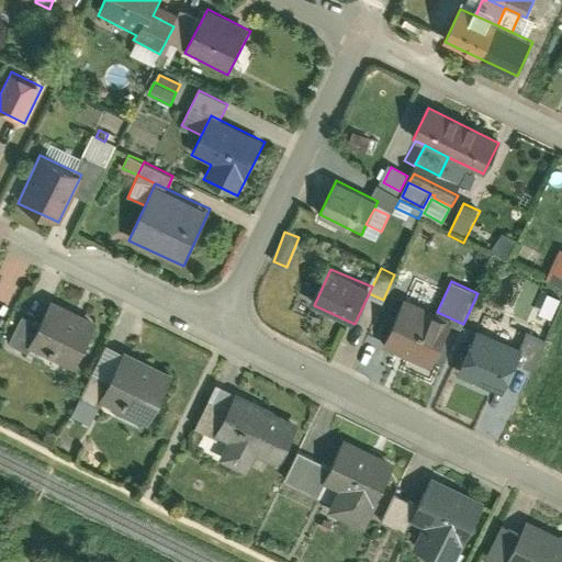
[(406,296),(383,344),(431,368),(454,321),(437,312),(406,296)]
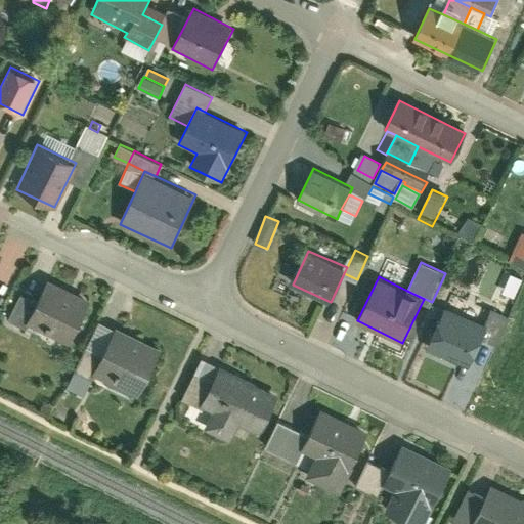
[(89,301),(50,282),(39,307),(30,326),(70,344),(89,301)]
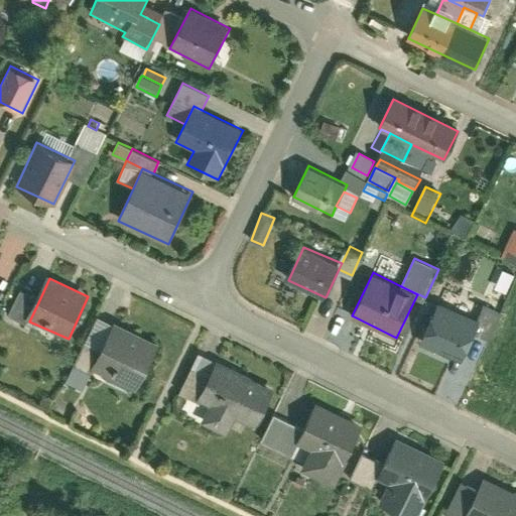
[(29,321),(38,302),(21,294),(9,319),(26,328),(29,321)]
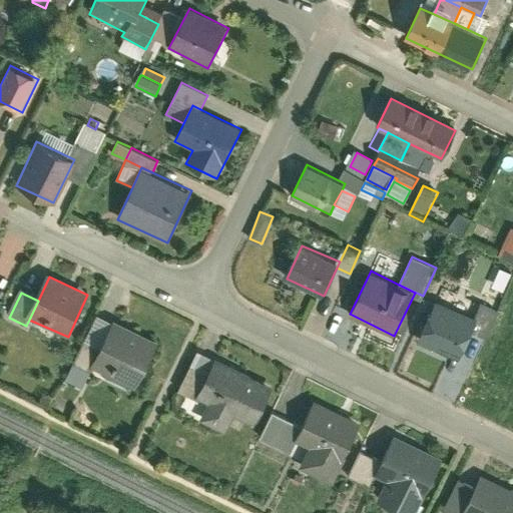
[(491,328),(498,313),(484,306),(477,322),(491,328)]
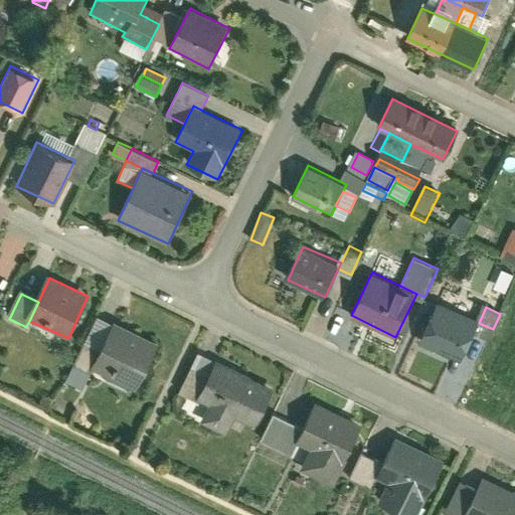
[(435,309),(419,343),(461,362),(477,328),(435,309)]
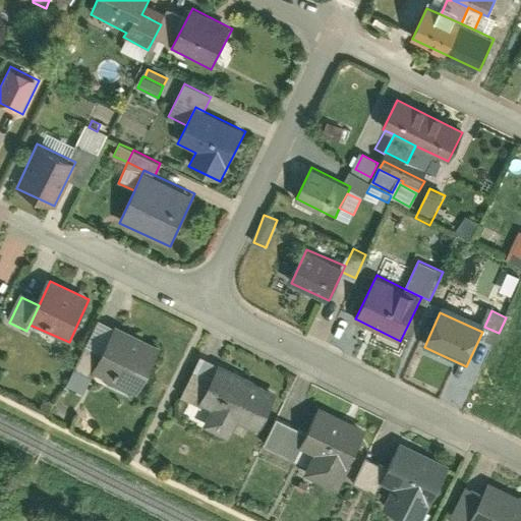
[(162,347),(117,326),(96,371),(140,393),(162,347)]
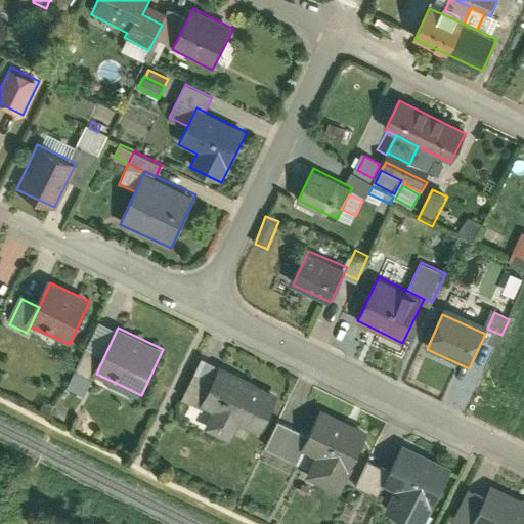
[(184,396),(201,403),(221,363),(206,355),(184,396)]
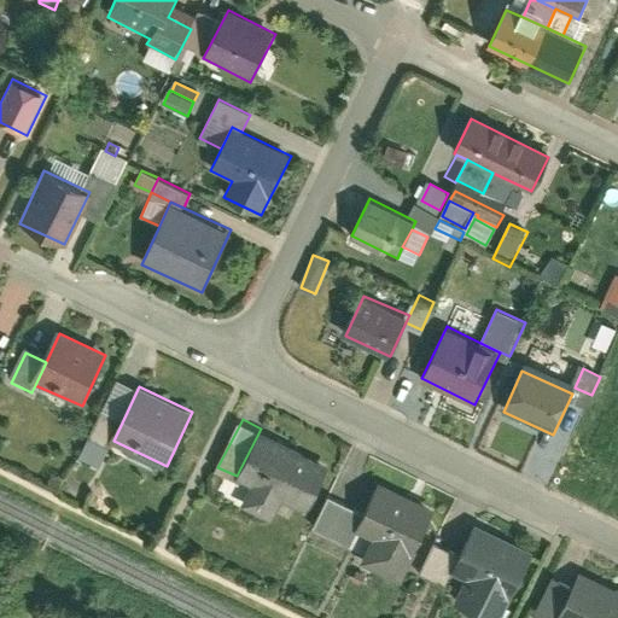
[(330,464),(261,429),(237,476),(251,484),(240,505),(272,522),(283,500),(305,512),(330,464)]
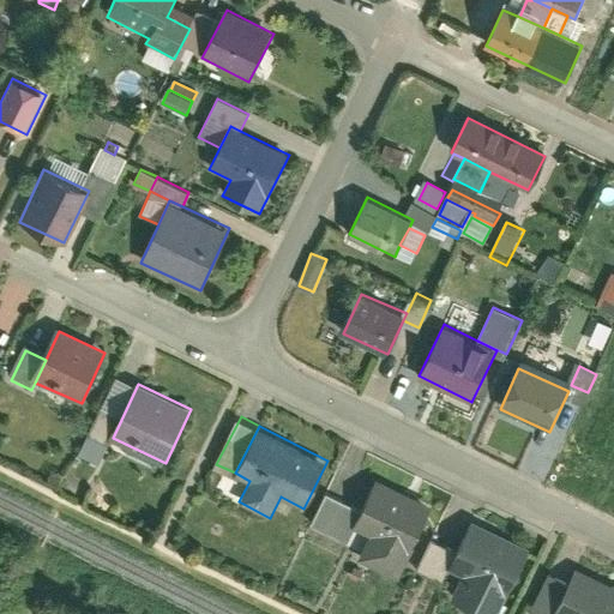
[(433,507),(379,480),(363,511),(356,527),(371,534),(359,557),(398,577),(433,507)]
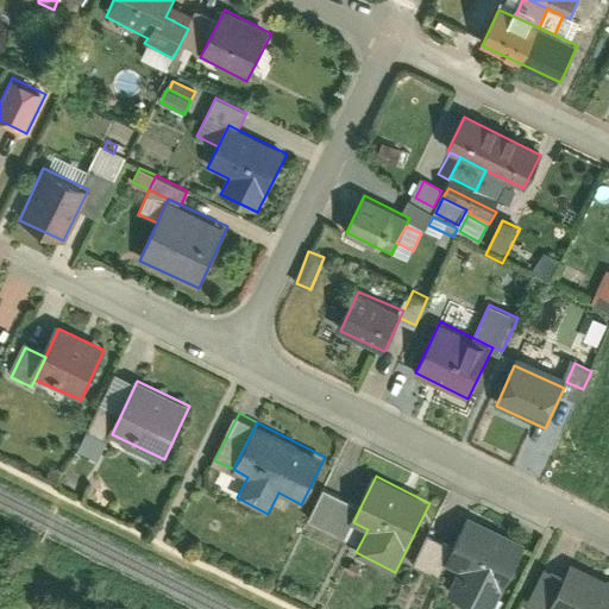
[(344,540),(353,522),(360,507),(326,489),(309,523),(344,540)]
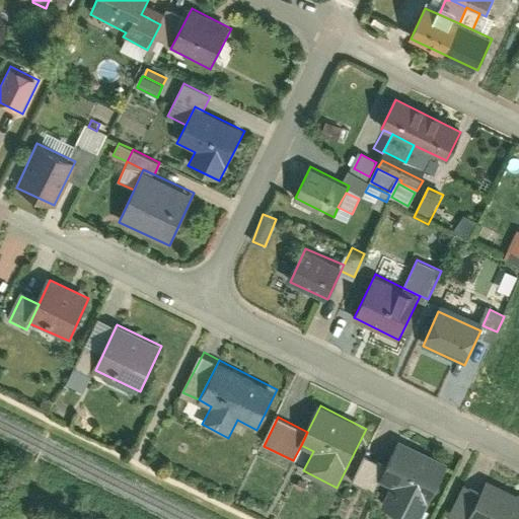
[(423,518),(449,463),(398,440),(386,465),(379,482),(390,487),(381,507),(406,518),(423,518)]
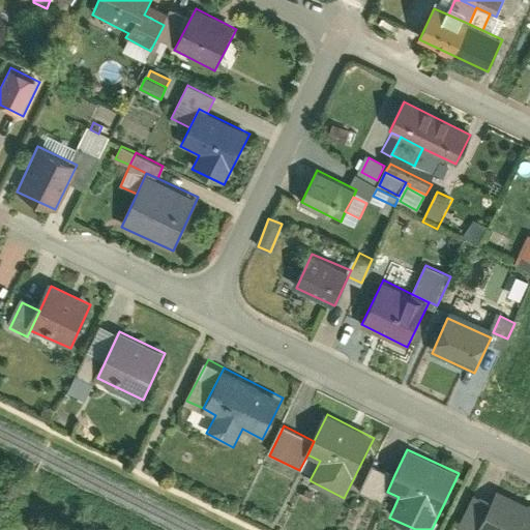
[(387,492),(394,475),(372,465),(360,491),(383,501),(387,492)]
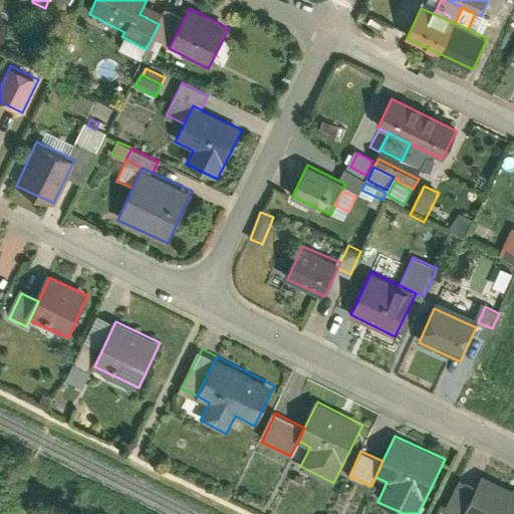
[(513,513),(513,490),(482,475),(476,487),(463,513),(513,513)]
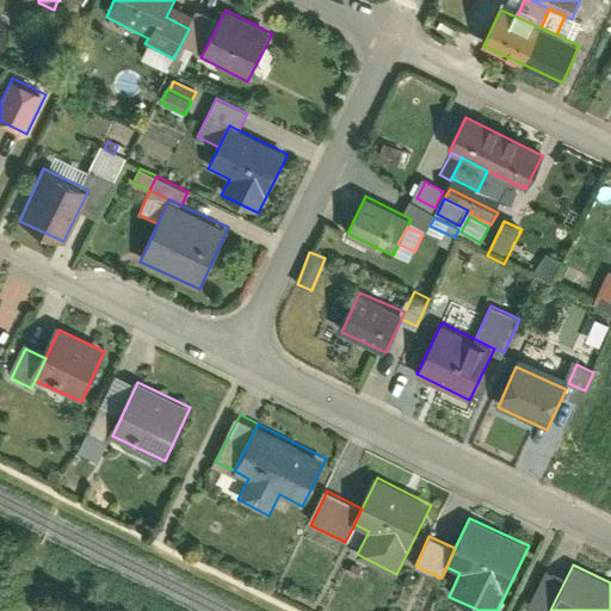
[(550,610),(566,579),(547,569),(526,610),(528,610),(550,610)]
